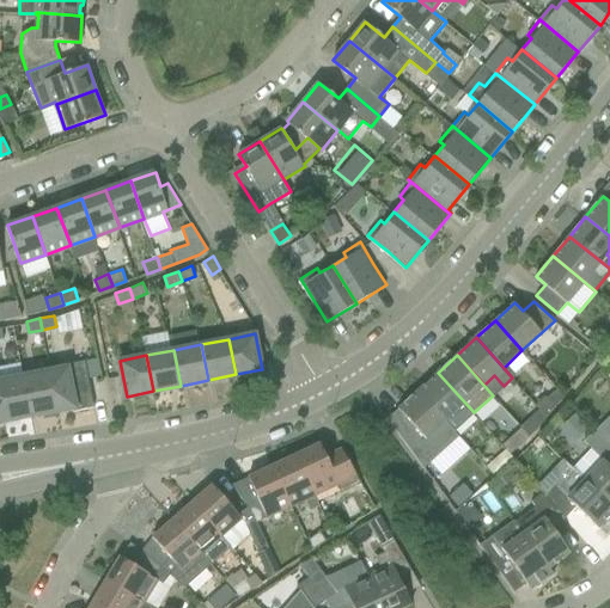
[(95,406),(90,382),(86,360),(65,363),(66,367),(56,369),(65,409),(73,406),(74,410),(95,406)]
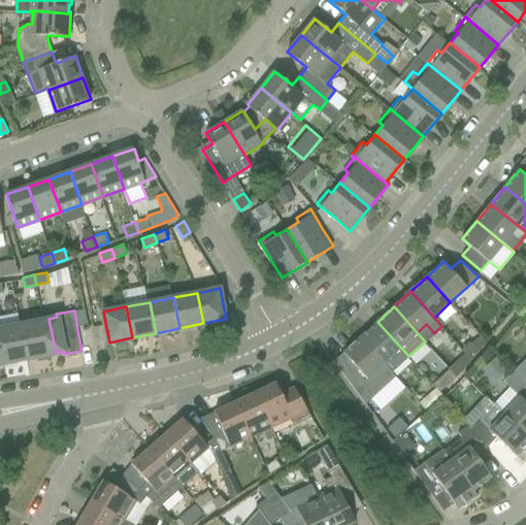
[(56,353),(48,319),(23,324),(30,358),(56,353)]
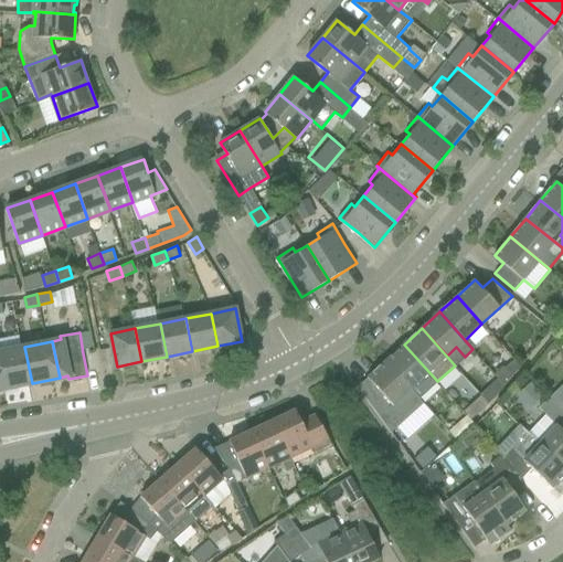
[(437,381),(404,345),(386,360),(420,398),(437,381)]
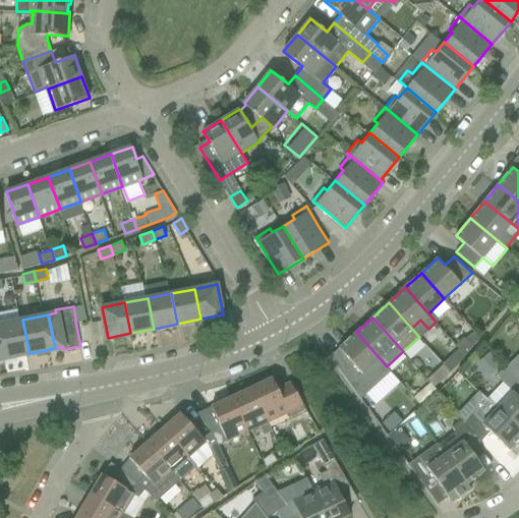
[(30,353),(22,320),(0,324),(0,339),(4,358),(30,353)]
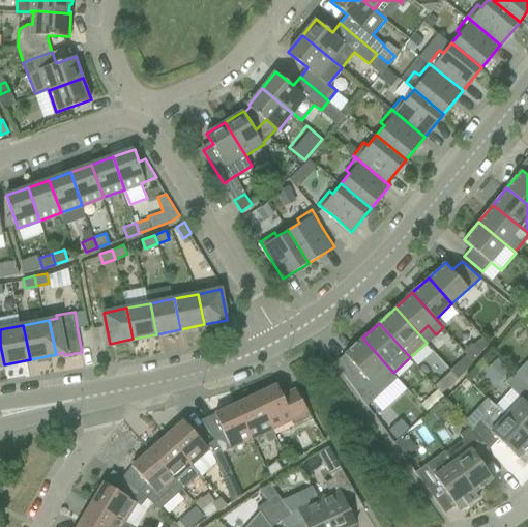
[(393,373),(362,338),(346,353),(352,361),(342,370),(368,405),(398,378),(393,373)]
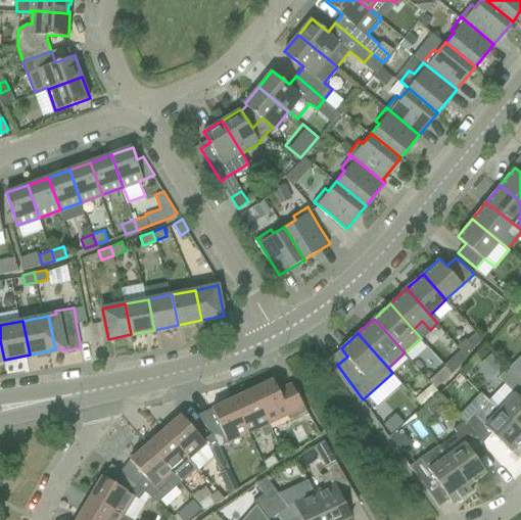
[(469,337),(459,346),(461,348),(467,356),(475,344),(469,337)]
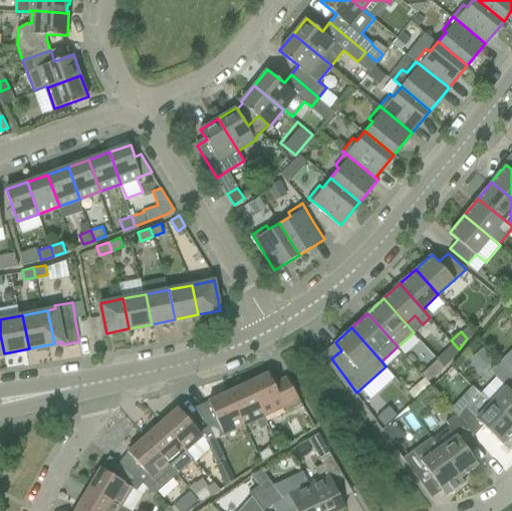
[(439,358),(438,358),(445,365),(450,360),(459,349),(453,342),(437,356),(439,358)]
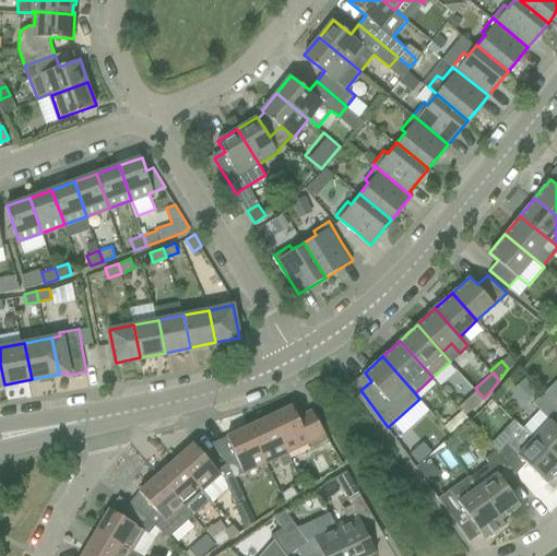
[(528,377),(513,389),(525,402),(540,389),(528,377)]
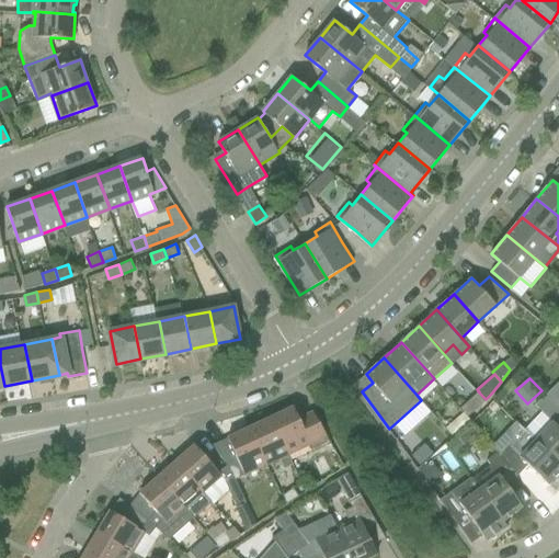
[(558,382),(547,393),(558,403),(558,382)]
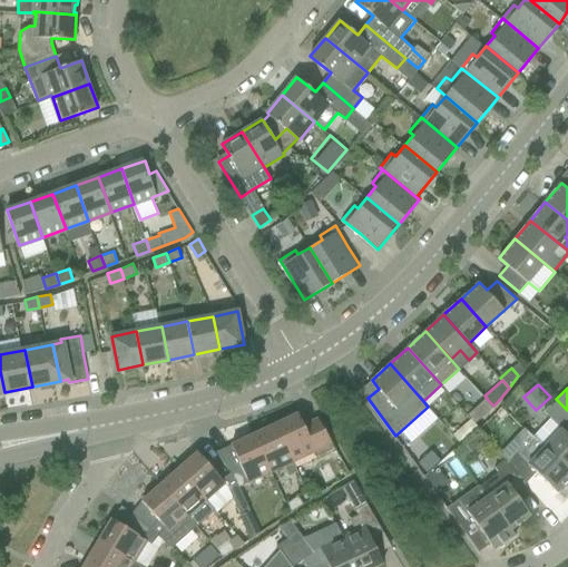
[(476,422),(493,406),(486,398),(468,413),(476,422)]
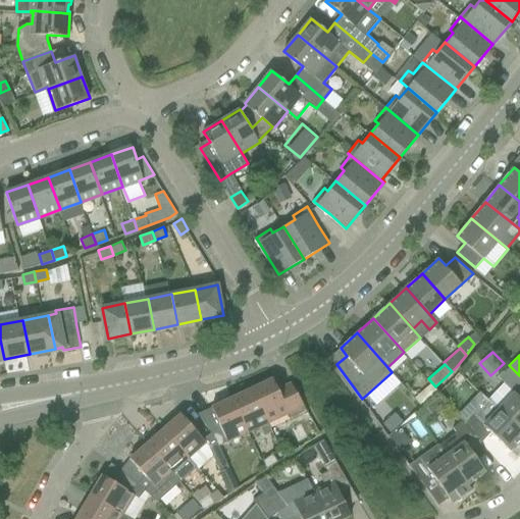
[(519,375),(509,365),(499,375),(505,382),(488,399),(489,400),(500,408),(519,427),(519,375)]
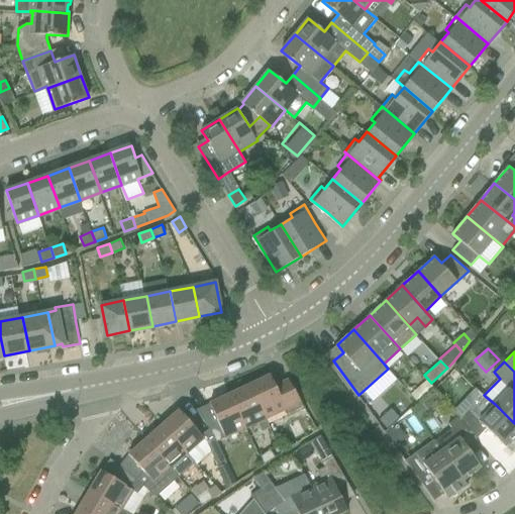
[(306,407),(289,378),(276,384),(271,374),(250,384),(267,418),(286,409),(289,415),(306,407)]
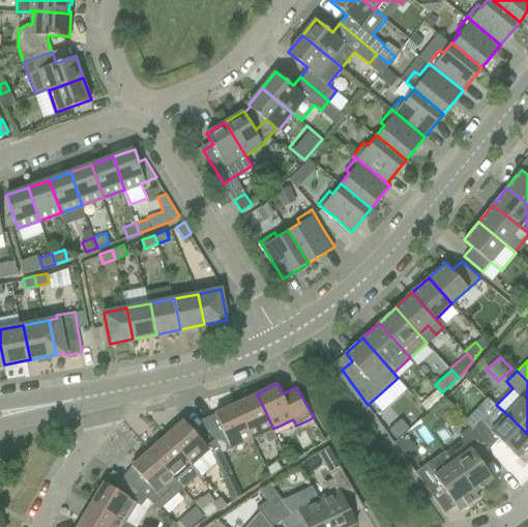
[(273,429),(257,393),(236,403),(253,438),(264,433),(269,441),(276,437),(272,429),(273,429)]
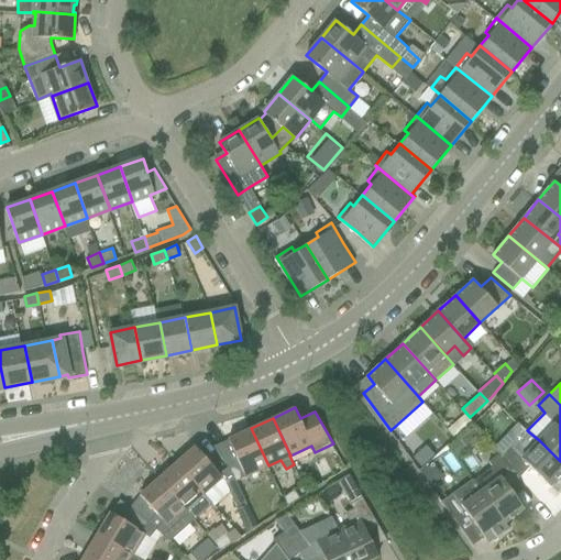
[(458,418),(448,428),(457,438),(466,428),(458,418)]
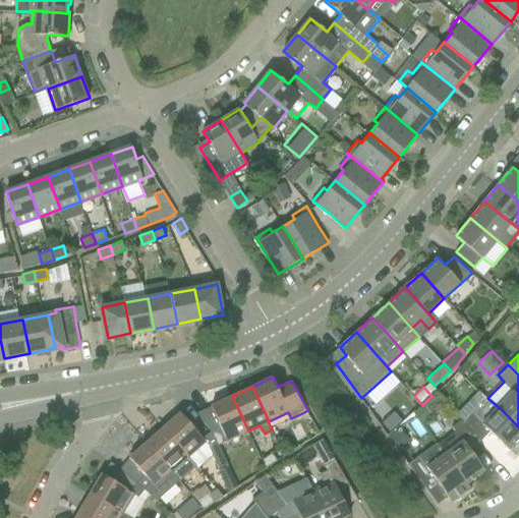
[(248,430),(232,396),(212,405),(216,414),(205,420),(218,440),(220,444),(248,430)]
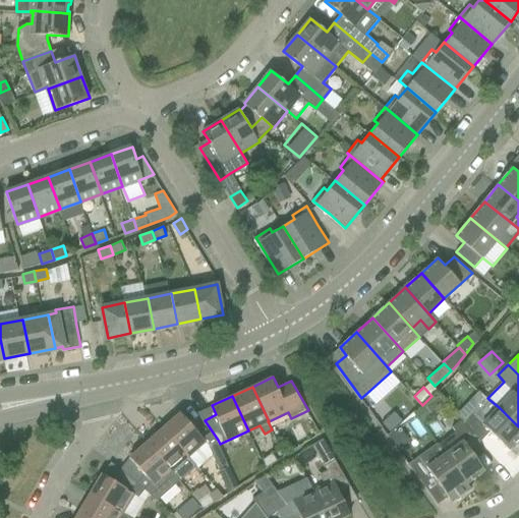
[(510,449),(518,439),(518,426),(499,407),(488,399),(474,414),(473,413),(465,422),(472,429),(481,441),(491,430),(510,449)]
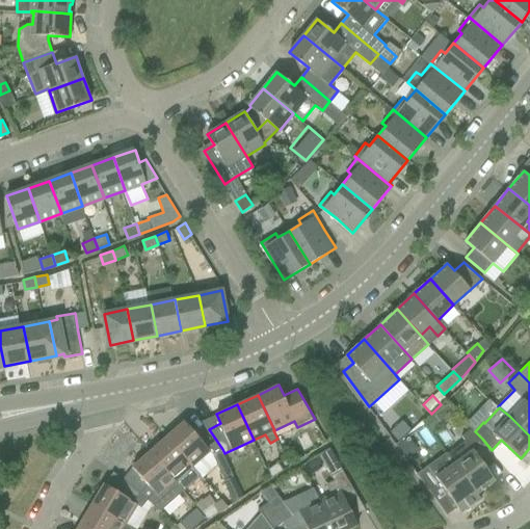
[(185,421),(167,437),(193,466),(210,450),(214,454),(226,479),(234,475),(223,454),(224,453),(222,449),(209,429),(213,438),(204,442),(185,421)]
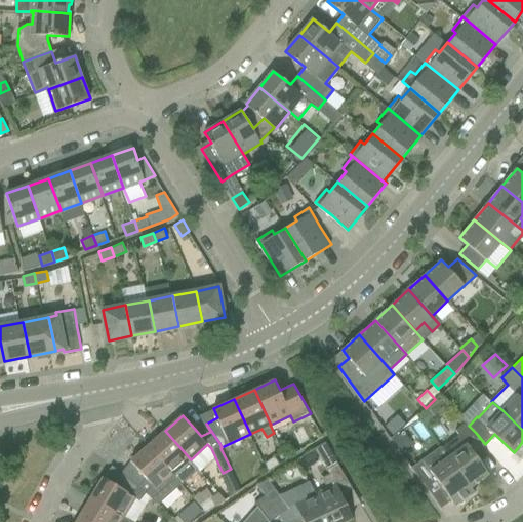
[(474,452),(485,444),(476,433),(469,426),(466,423),(455,430),(458,435),(442,446),(441,445),(471,487),(472,486),(489,474),(474,452)]
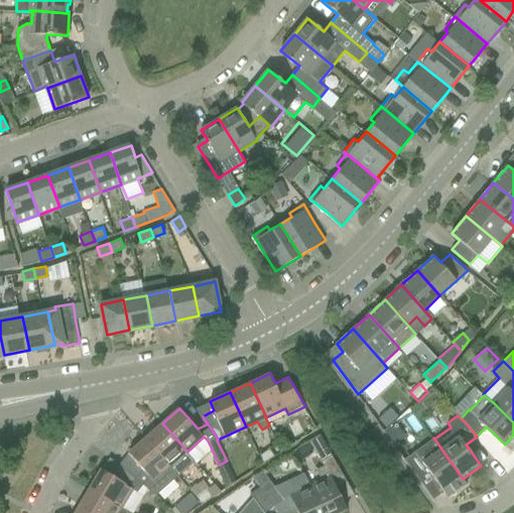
[(187,452),(162,423),(146,437),(178,474),(195,461),(186,452),(187,452)]
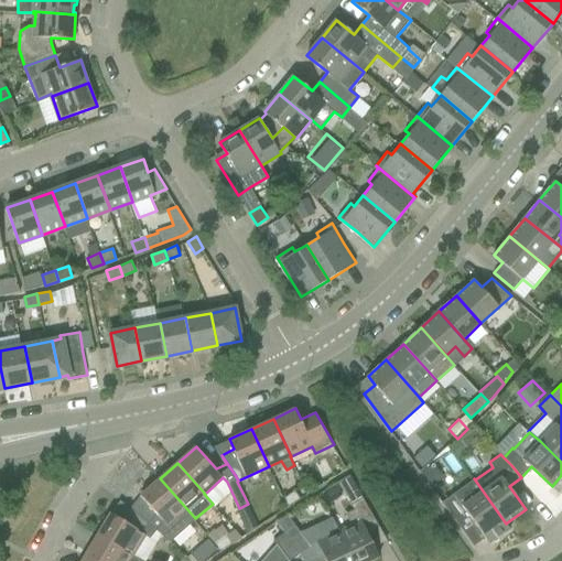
[(370,560),(380,557),(366,527),(377,520),(364,497),(350,474),(339,481),(353,504),(353,503),(356,508),(347,511),(354,524),(341,529),(354,560),(370,560)]
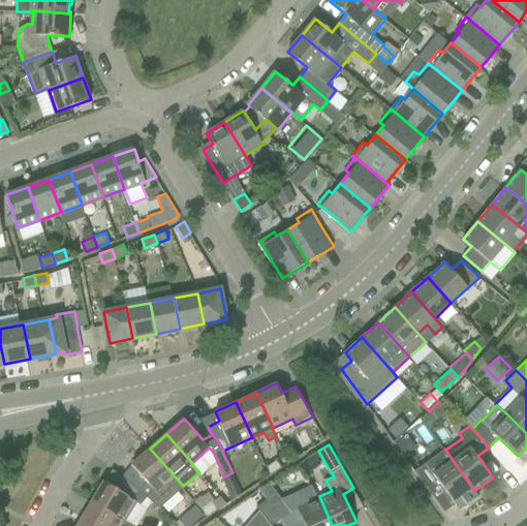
[(183,486),(150,449),(132,464),(147,481),(140,489),(148,496),(148,497),(160,506),(183,486)]
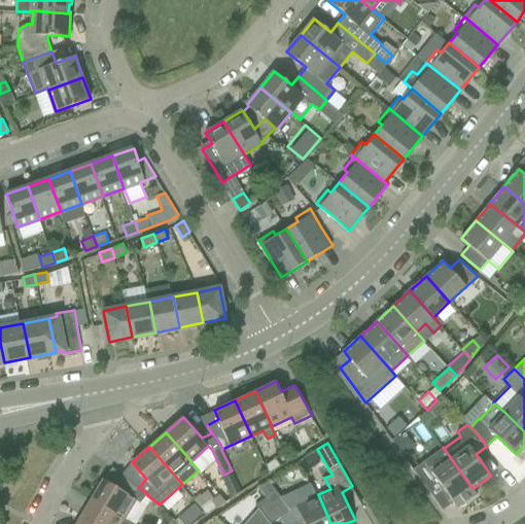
[(473,489),(443,447),(414,468),(428,488),(439,481),(458,507),(477,493),(474,488),(473,489)]
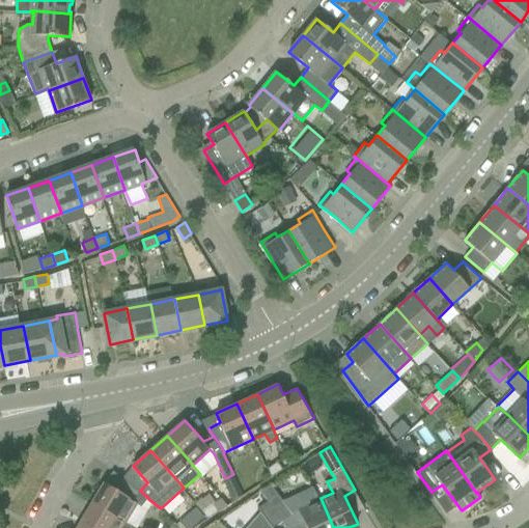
[(268,468),(272,475),(283,468),(278,461),(268,468)]
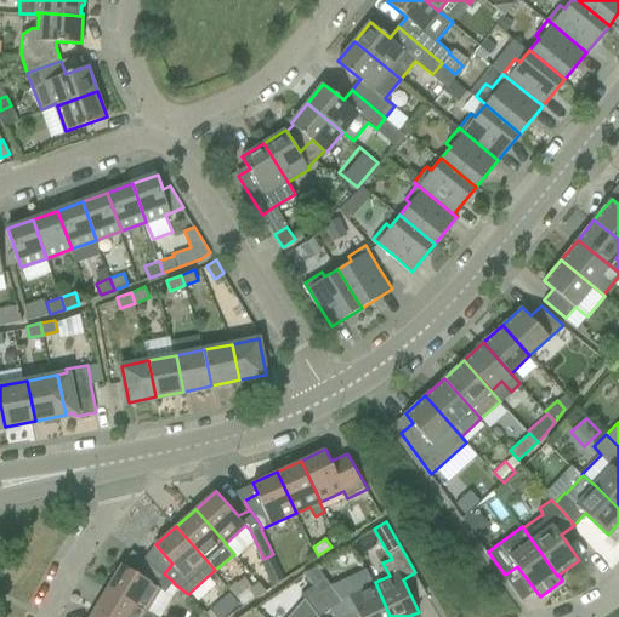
[(162,588),(168,590),(174,583),(174,582),(164,573),(146,559),(135,571),(123,564),(108,587),(148,610),(162,588)]
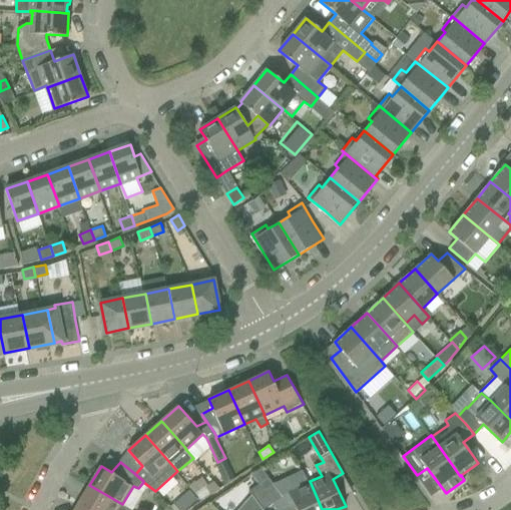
[(275,482),(263,488),(274,502),(282,496),(289,504),(294,502),(298,509),(322,509),(310,481),(305,469),(275,482)]
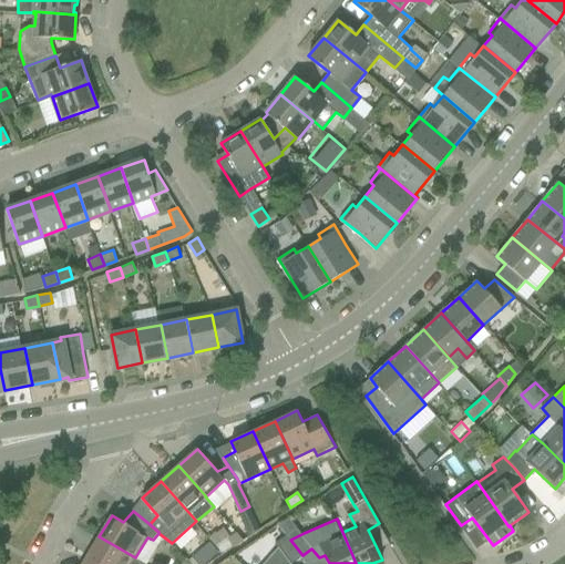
[(234,545),(229,537),(230,536),(224,526),(217,531),(216,531),(211,534),(223,553),(234,545)]
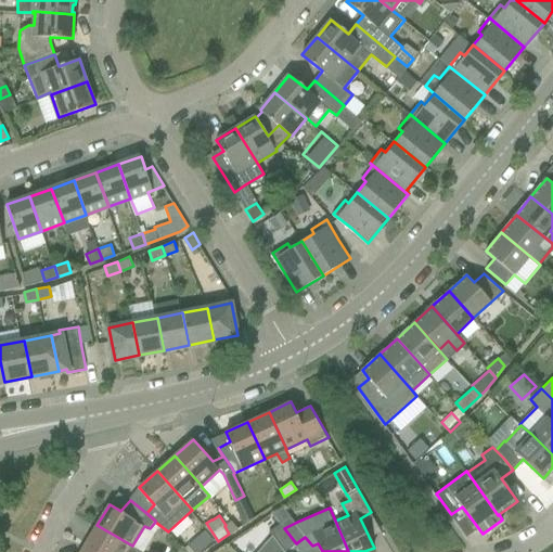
[(284,528),(280,523),(269,530),(273,536),(285,551),(296,543),(284,528)]
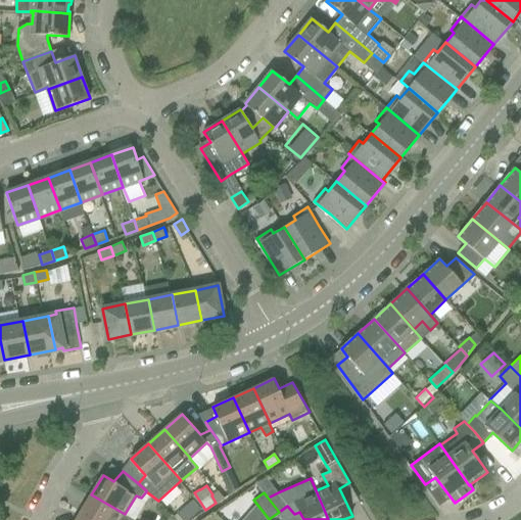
[(125,514),(91,494),(80,514),(91,519),(133,519),(125,514)]
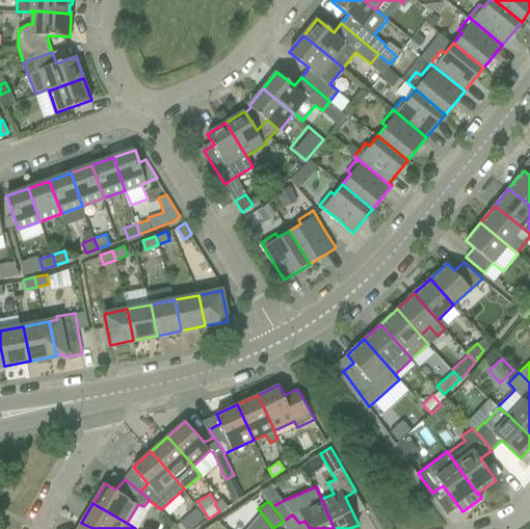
[(262,513),(247,528),(272,528),(273,528),(262,513)]
